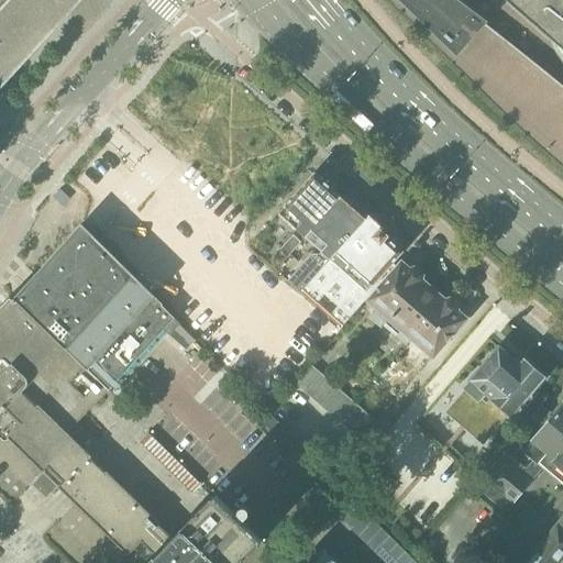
[(388,0),(496,106),(522,130),(544,151),(562,166),(562,86),(525,55),(484,23),(453,0),(388,0)]
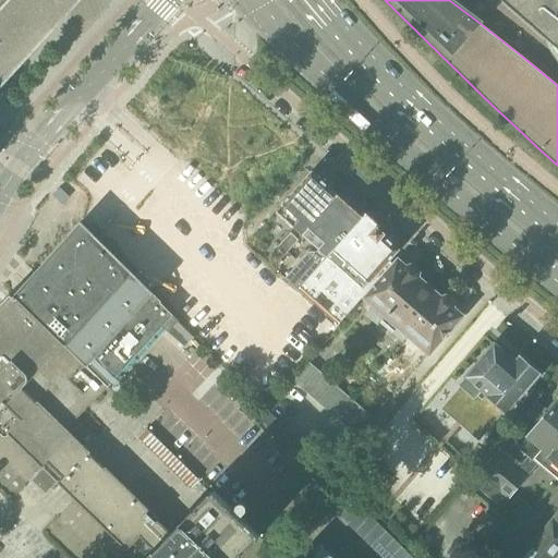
[(557,0),(506,0),(557,46),(557,0)]
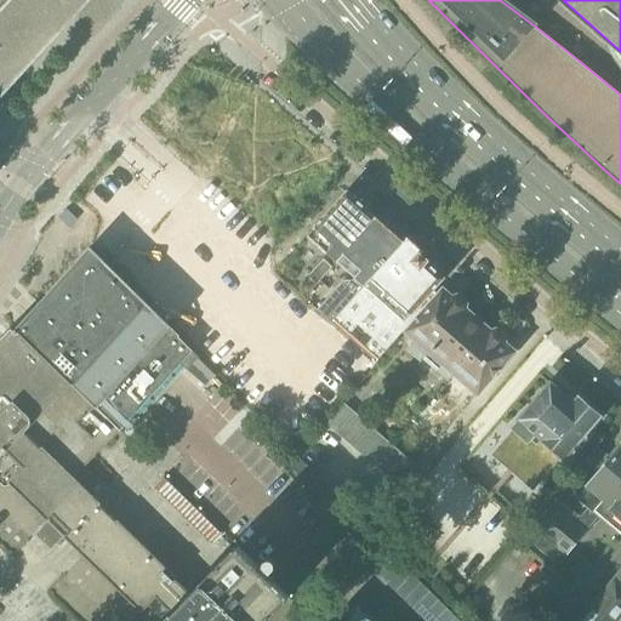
[(309,235),(337,260),(376,216),(365,206),(368,204),(366,198),(360,192),(353,192),(351,195),(347,192),(309,235)]
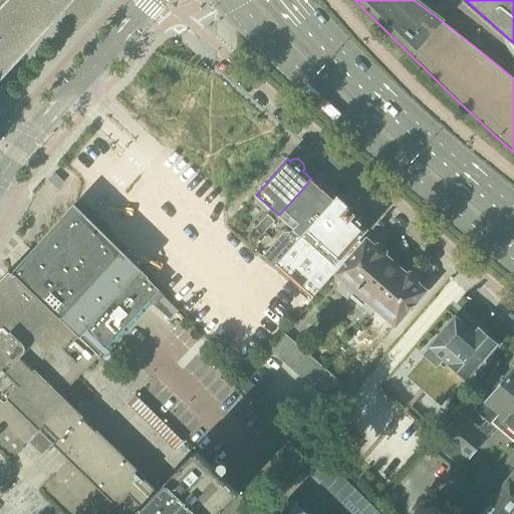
[(64,182),(55,174),(49,180),(57,189),(64,182)]
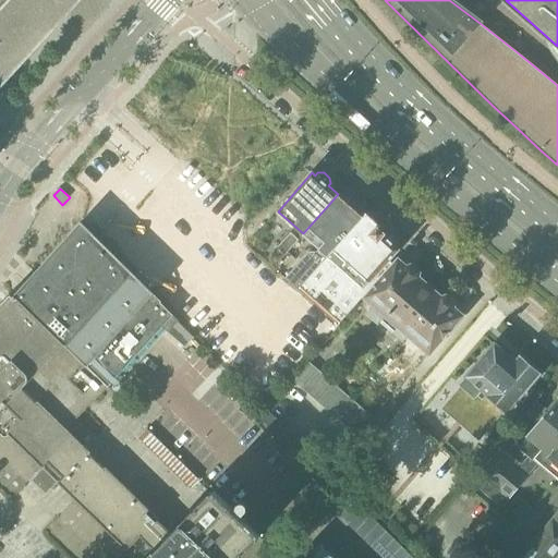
[(341,197),(338,194),(303,233),(319,249),(316,252),(307,252),(287,276),(299,287),(322,262),(334,249),(363,216),(353,207),(355,206),(354,199),(349,195),(343,195),(341,197)]
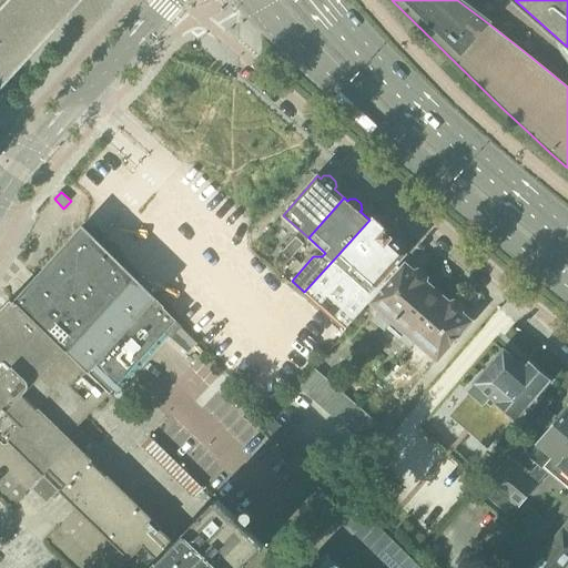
[(374,214),(369,220),(340,253),(327,266),(304,292),(341,324),(406,252),(404,250),(406,249),(406,242),(399,236),(393,236),(392,239),(385,233),(389,229),(374,214)]
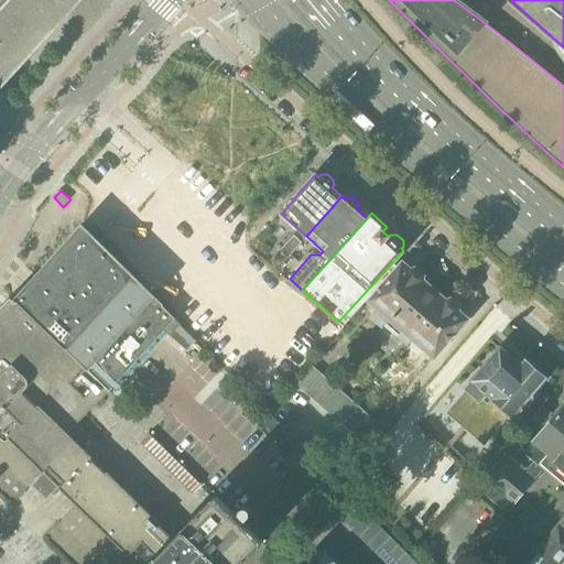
[(171,336),(181,325),(162,306),(162,305),(83,225),(83,224),(14,299),(12,301),(110,391),(165,331),(171,336)]
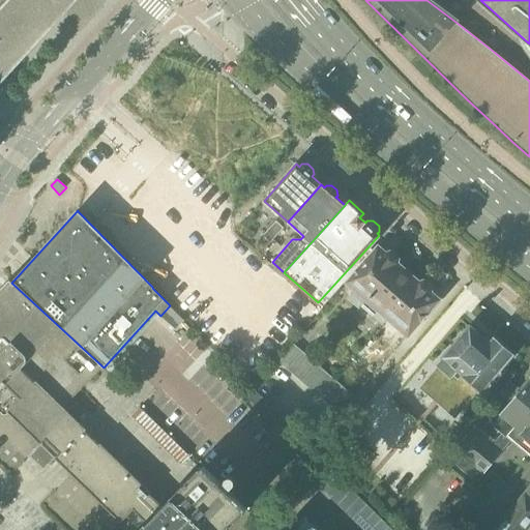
[(263,236),(270,243),(283,229),(275,222),(263,236)]
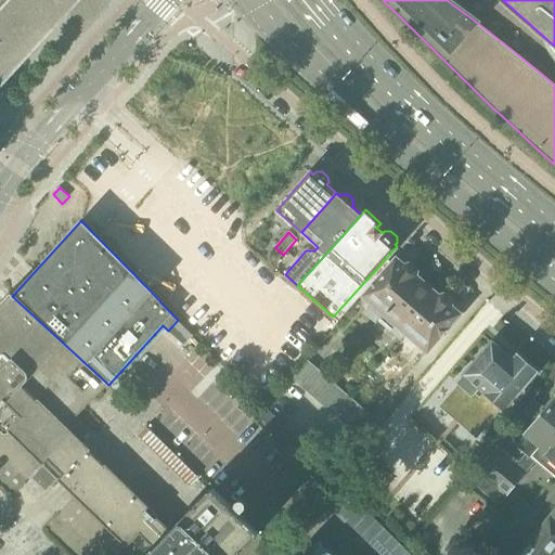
[(385,314),(416,278),(414,276),(415,270),(408,265),(403,266),(395,258),(384,270),(383,269),(366,286),(368,287),(362,295),(385,314)]
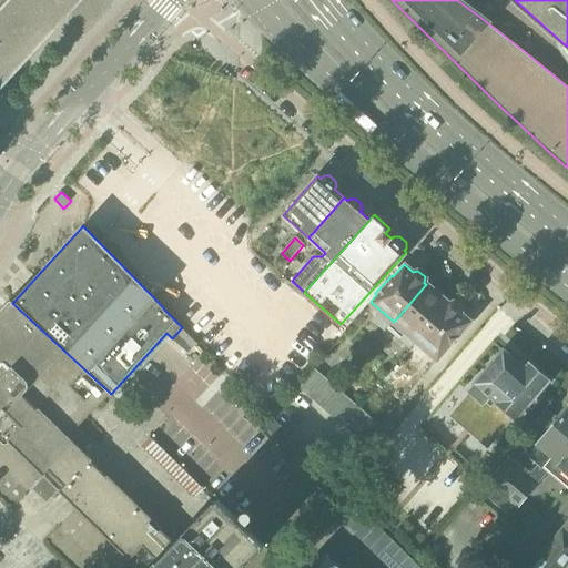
[(415,341),(448,303),(426,284),(394,322),(388,327),(411,346),(415,341)]
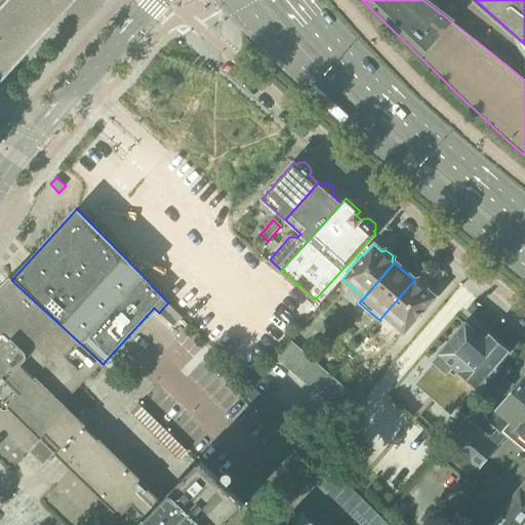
[(103,364),(11,280),(9,278),(0,287),(0,395),(9,405),(6,408),(118,517),(110,524),(225,524),(243,507),(242,506),(244,503),(201,461),(200,463),(199,462),(169,492),(170,493),(163,501),(63,404),(102,364),(103,364)]
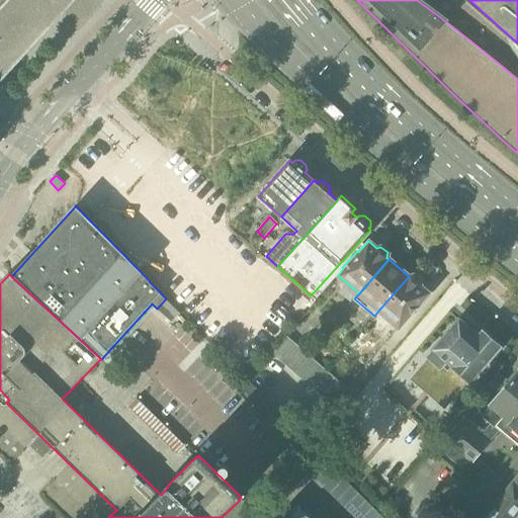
[(410,277),(409,276),(378,311),(399,328),(429,293),(421,286),(422,282),(414,275),(410,277)]
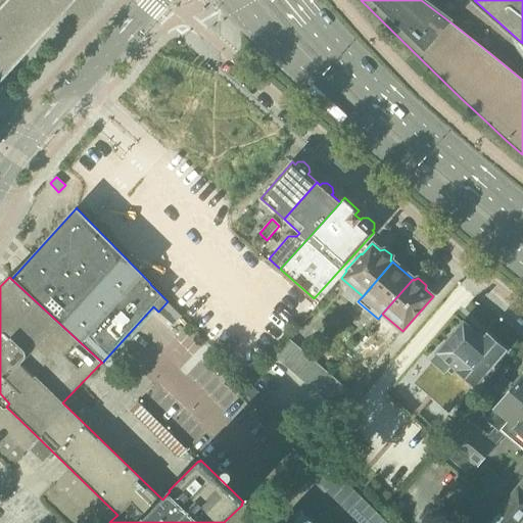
[(310,296),(301,305),(311,314),(319,304),(310,296)]
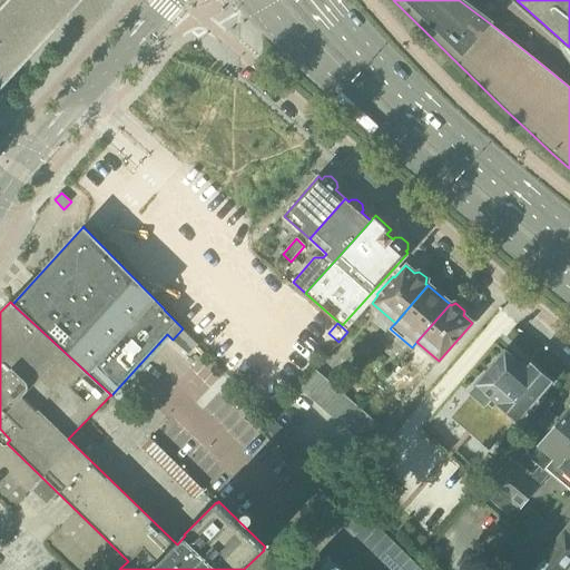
[(471,395),(452,418),(489,450),(516,419),(517,419),(517,420),(518,421),(519,419),(549,384),(550,383),(549,381),(548,382),(532,367),(530,365),(529,367),(530,367),(527,371),(507,354),(507,353),(505,352),(503,354),(504,354),(470,393),(471,395)]
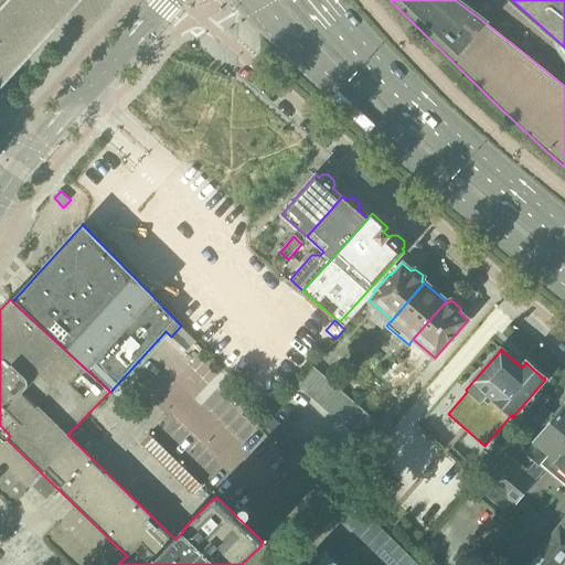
[(297,386),(318,405),(334,385),(313,368),(297,386)]
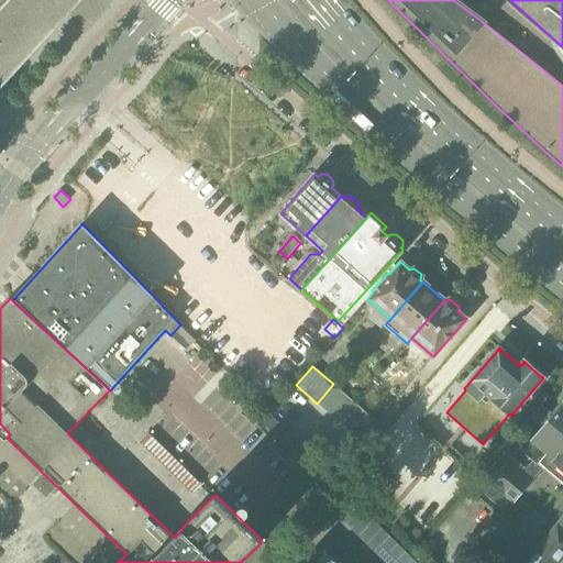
[(355,403),(333,384),(317,404),(338,422),(355,403)]
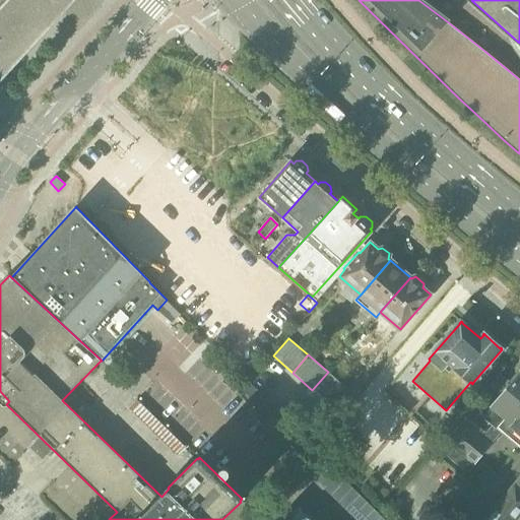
[(349,390),(328,372),(312,390),(333,408),(349,390)]
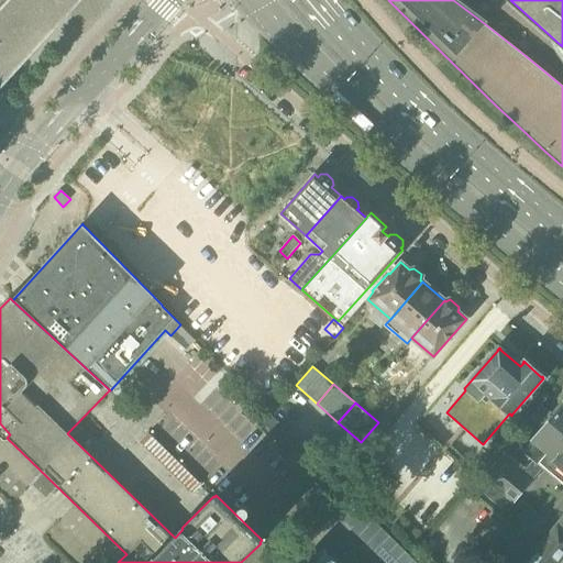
[(562,406),(525,453),(537,464),(529,472),(523,467),(520,472),(514,467),(516,464),(506,454),(482,483),(486,487),(482,490),(501,507),(508,499),(512,504),(543,467),(562,483),(562,406)]
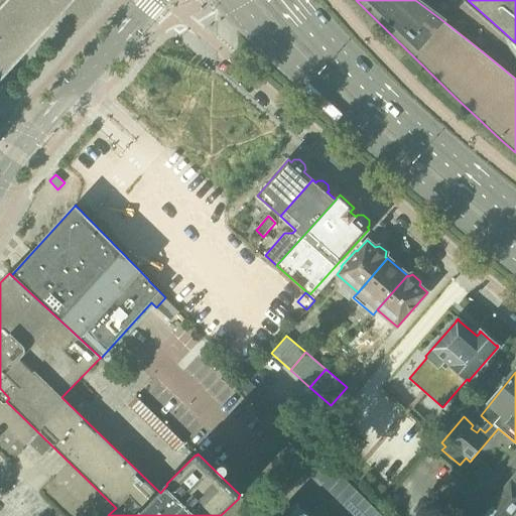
[(510,515),(515,511),(515,473),(480,515),(510,515)]
